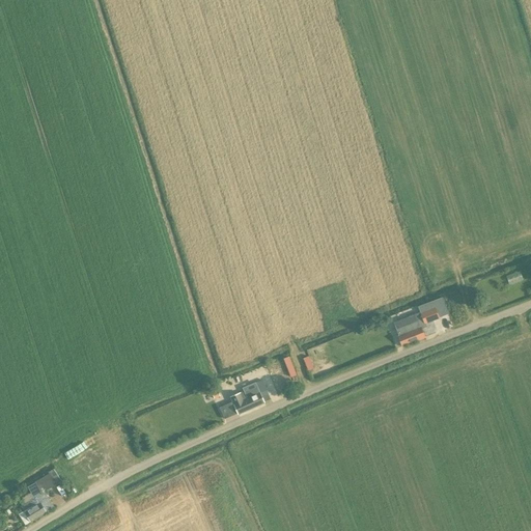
[(520,270),(506,276),(510,285),(524,280),(520,270)]
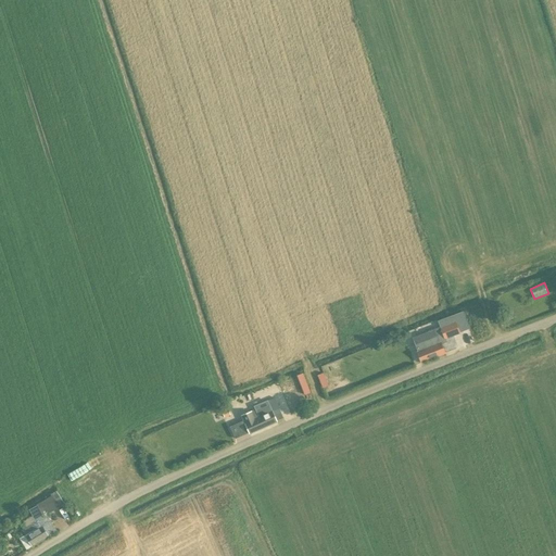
[(479,306),(465,312),(472,332),(487,328),(479,306)]
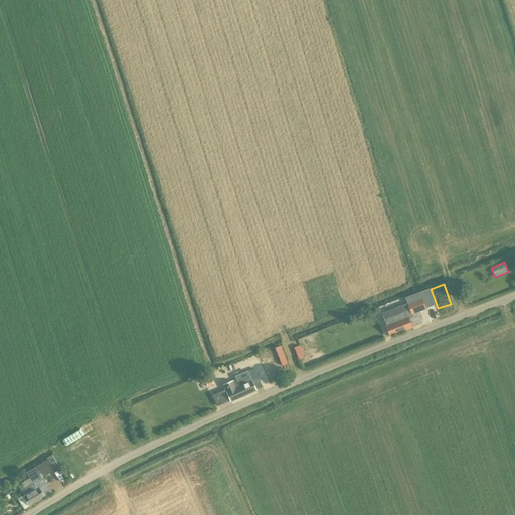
[(383,319),(386,326),(385,326),(389,336),(411,326),(408,318),(413,316),(412,314),(425,309),(425,308),(436,304),(434,299),(428,288),(404,297),(407,303),(401,305),(403,311),(383,319)]
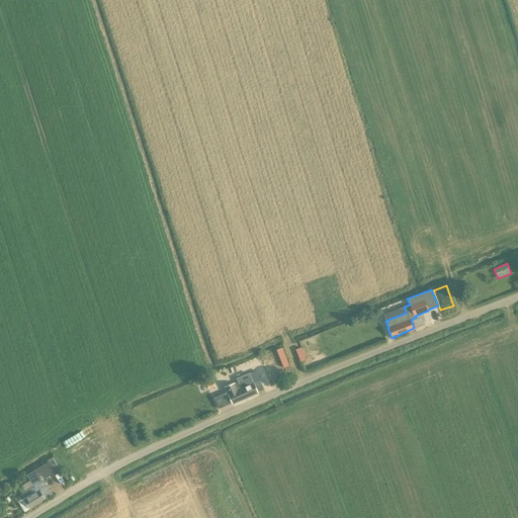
[(320,333),(299,340),(307,359),(313,357),(315,361),(329,356),(320,333)]
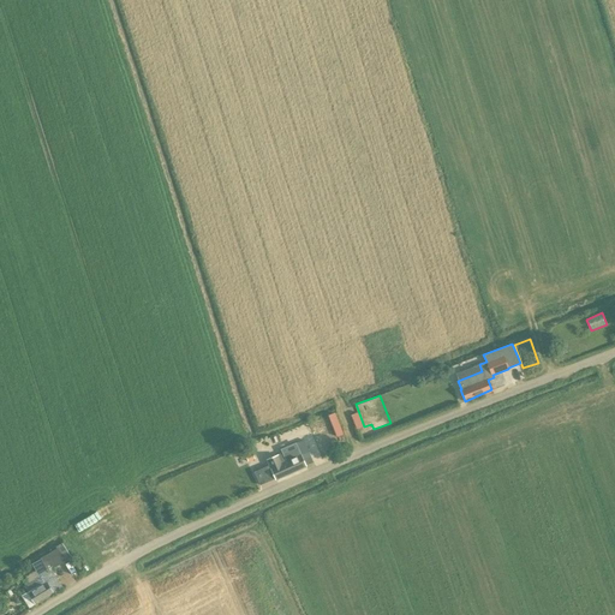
[(358,411),(351,413),(356,428),(363,425),(358,411)]
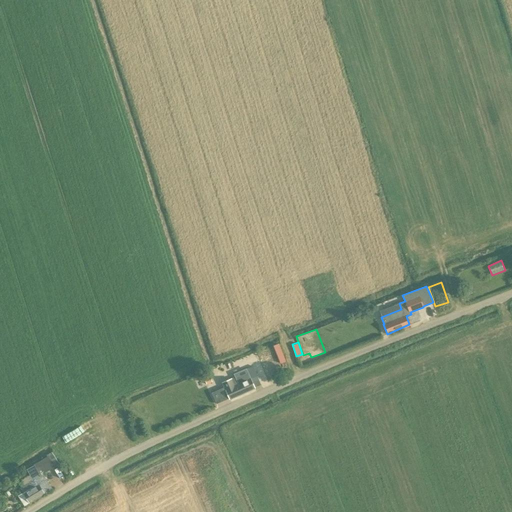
[(285,361),(279,343),(273,345),(280,363),(285,361)]
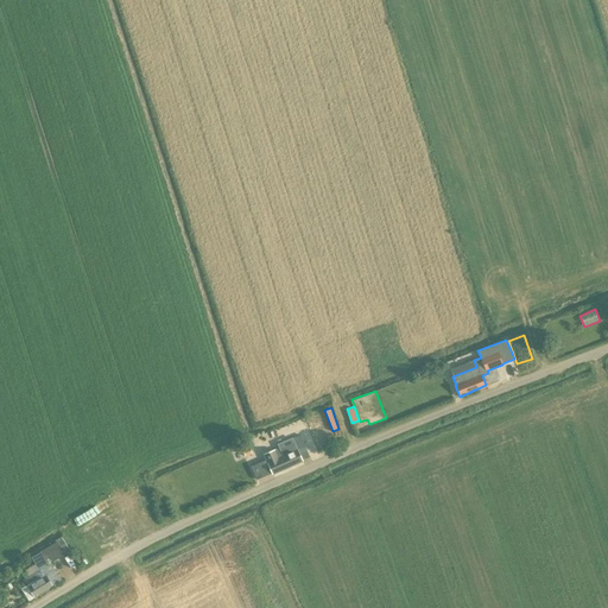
[(274,450),(264,455),(267,463),(272,474),(302,461),(302,460),(309,457),(305,447),(301,435),(282,442),(283,445),(274,449),(274,450)]
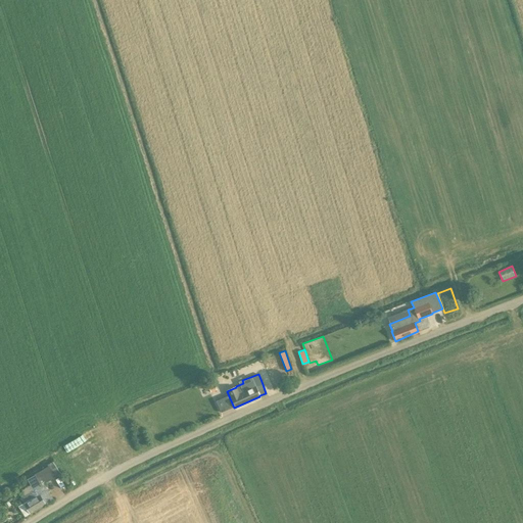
[(217,390),(214,382),(207,384),(203,386),(204,388),(205,390),(209,389),(211,393),(217,390)]
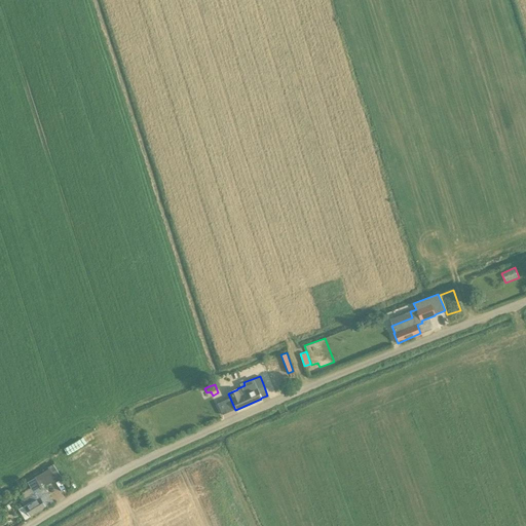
[(53,464),(47,467),(48,468),(34,477),(35,478),(28,482),(34,492),(21,501),(24,506),(19,511),(25,520),(53,502),(48,493),(43,487),(61,477),(53,464)]
